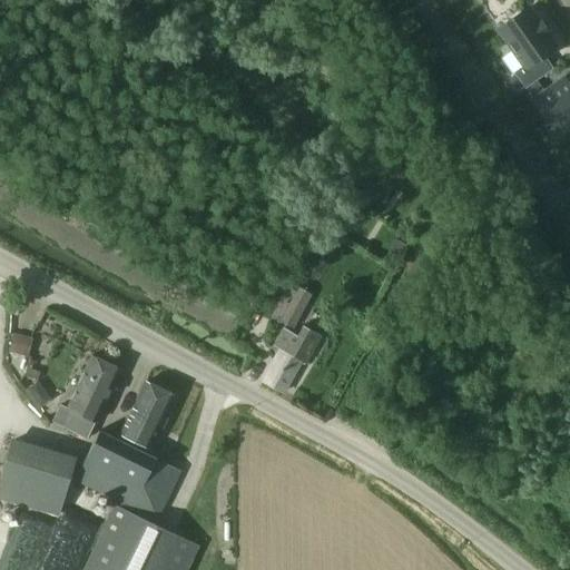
[(543,57),(554,49),(544,36),(548,32),(539,20),(536,22),(527,9),(499,28),(526,66),(516,74),(526,88),(552,70),(543,57)]
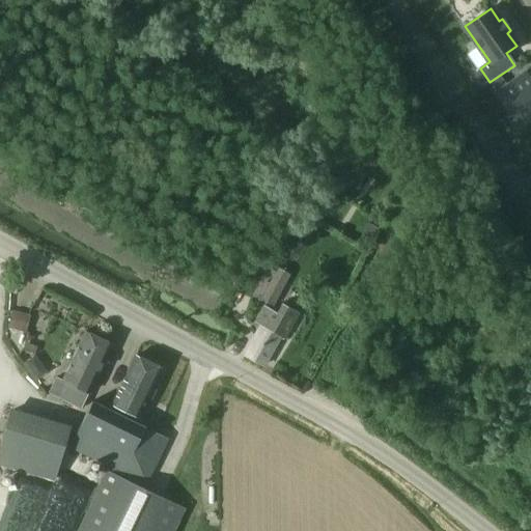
[(525,73),(496,93),(511,115),(525,105),(530,113),(530,77),(529,79),(525,73)]
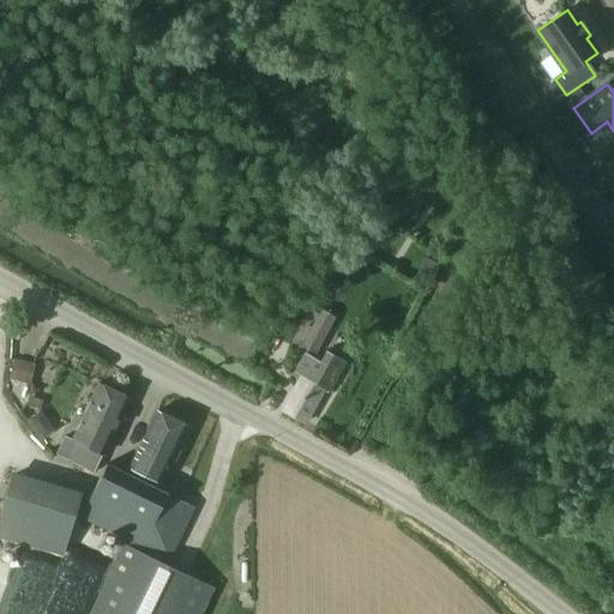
[(321,308),(313,324),(311,327),(307,325),(298,342),(302,344),(301,347),(317,355),(329,332),(337,317),(321,308)]
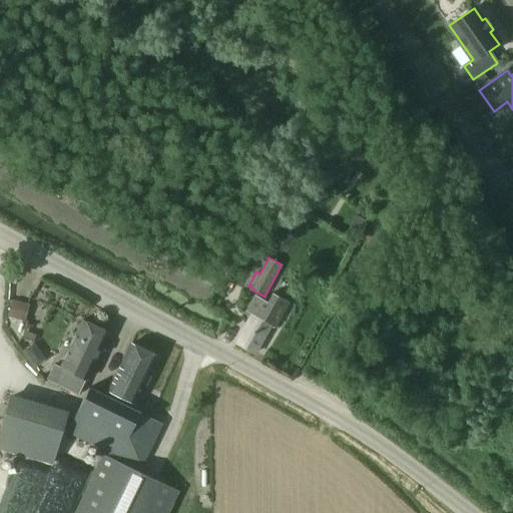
[(255,353),(271,326),(276,328),(289,303),(272,294),(267,303),(255,297),(246,312),(253,316),(238,343),(255,353)]
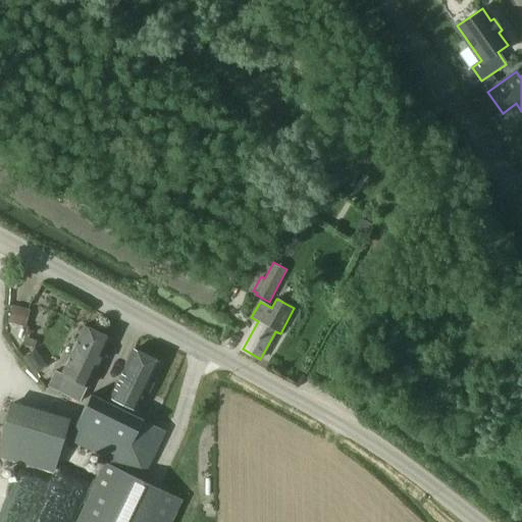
[(30,311),(12,306),(8,322),(24,327),(30,311)]
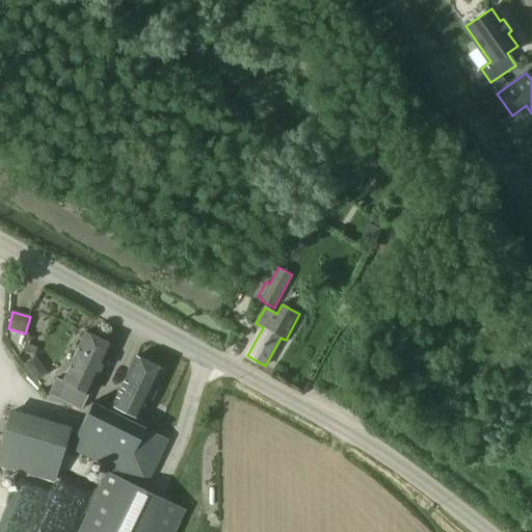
[(81,410),(112,345),(86,333),(63,381),(56,377),(48,394),(81,410)]
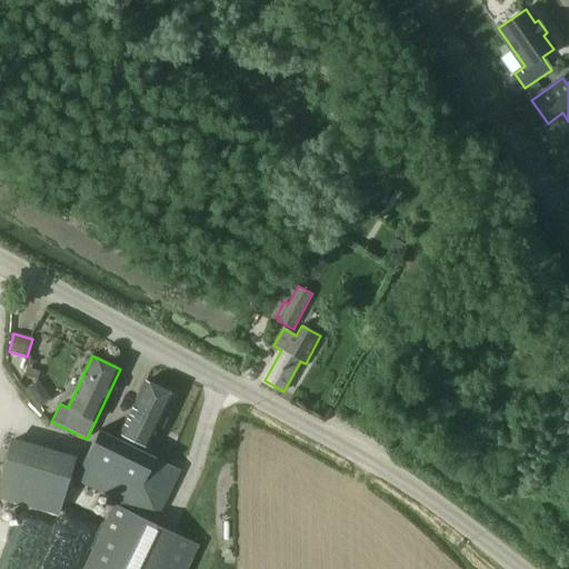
[(149,446),(173,395),(147,382),(122,432),(149,446)]
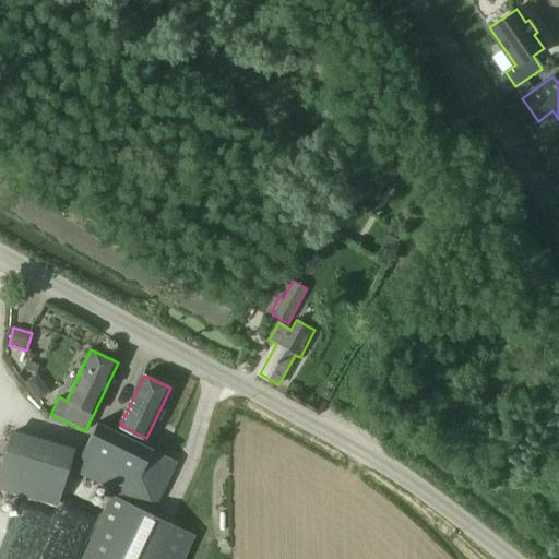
[(73,472),(154,510),(177,462),(152,451),(154,448),(97,421),(73,472)]
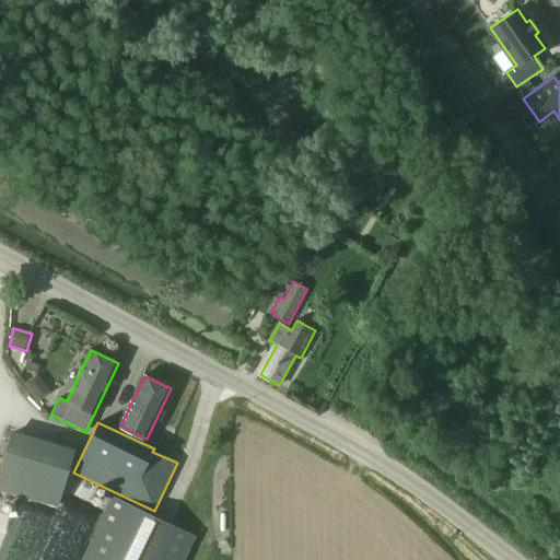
[(74,448),(11,430),(1,465),(0,480),(0,490),(59,506),(74,448)]
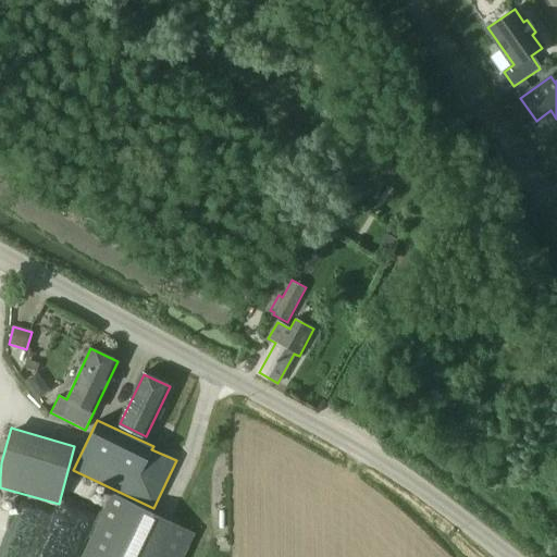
[(184,556),(195,534),(112,494),(81,556),(184,556)]
